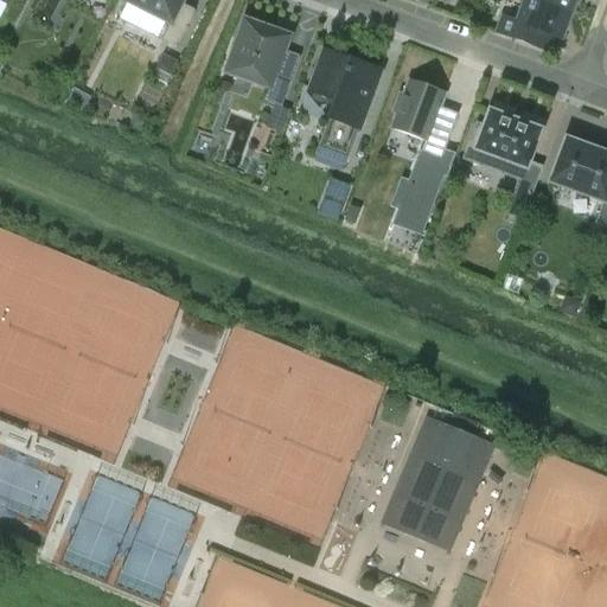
[(125,0),(125,1),(171,25),(163,42),(176,49),(195,11),(183,5),(184,0),(125,0)]
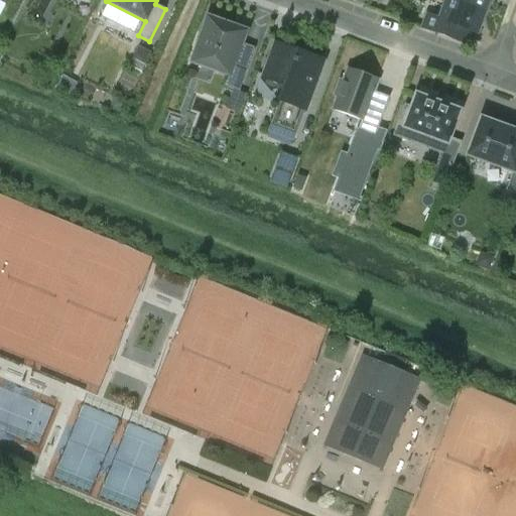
[(486,12),(452,0),(446,0),(440,19),(427,15),(422,28),(461,42),(465,30),(476,34),(476,35),(477,35),(486,12)]
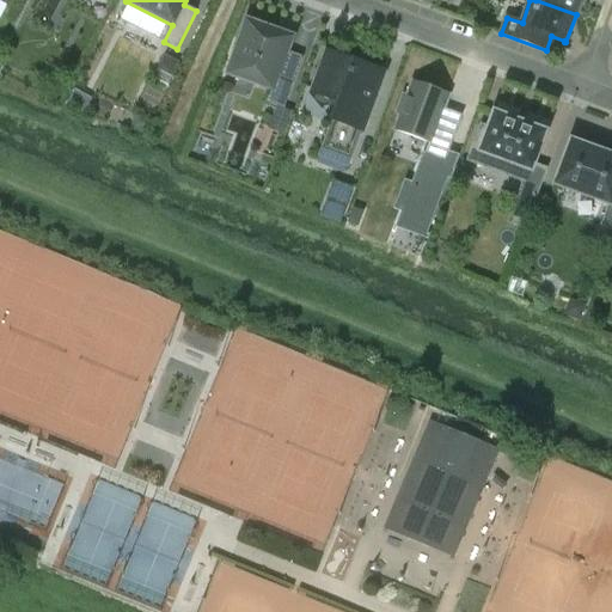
[(536,0),(576,14),(581,0),(536,0)]
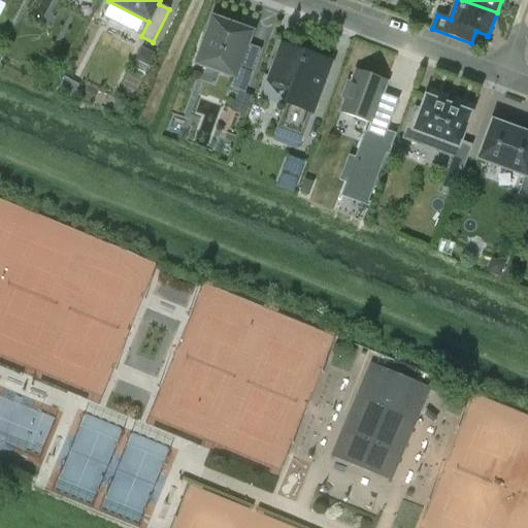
[(248,44),(252,33),(215,20),(198,64),(234,77),(230,89),(244,94),(261,50),(248,44)]
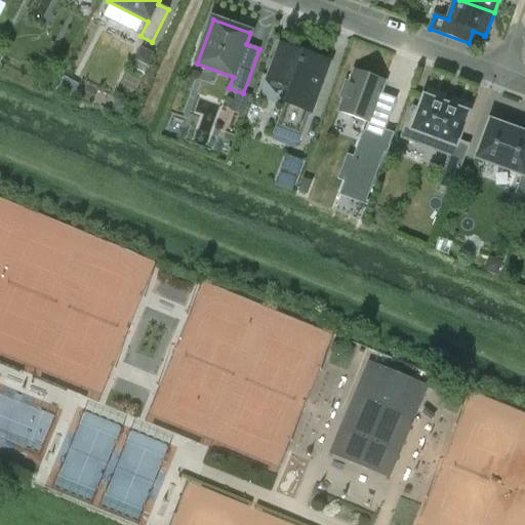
[(317,97),(330,62),(280,44),(268,79),(290,87),(284,103),(286,104),(274,134),(298,143),(310,112),(311,113),(316,97),(317,97)]
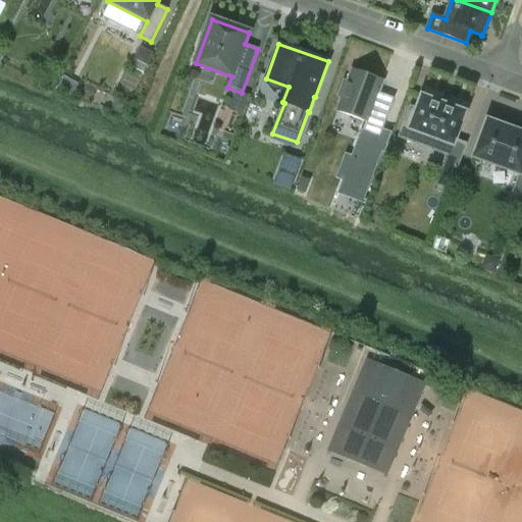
[(382,82),(352,70),(348,83),(344,82),(337,98),(342,99),(336,111),(366,121),(363,131),(379,137),(394,99),(378,93),(382,82)]
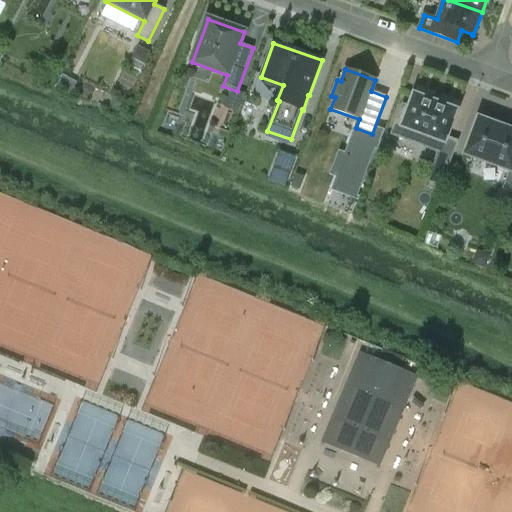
[(433,101),(431,100),(431,101),(415,95),(413,94),(413,96),(409,108),(404,107),(405,106),(403,106),(402,108),(393,132),(392,134),(394,135),(394,134),(412,141),(411,142),(413,142),(414,140),(413,140),(416,132),(435,139),(432,147),(431,149),(433,149),(440,152),(441,153),(442,151),(445,143),(446,142),(445,142),(456,112),(457,112),(457,110),(455,109),(455,110),(440,104),(438,103),(432,101),(433,101)]
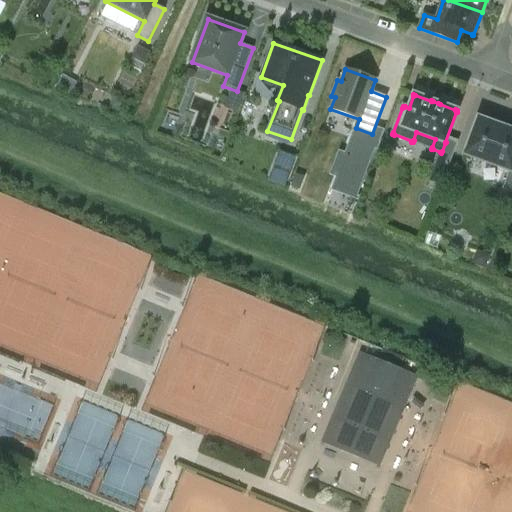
[(511,171),(511,130),(507,129),(508,129),(506,128),(506,129),(498,126),(498,125),(496,125),(480,119),(478,118),(477,120),(478,120),(466,152),(465,152),(465,154),(467,155),(467,154),(511,171)]
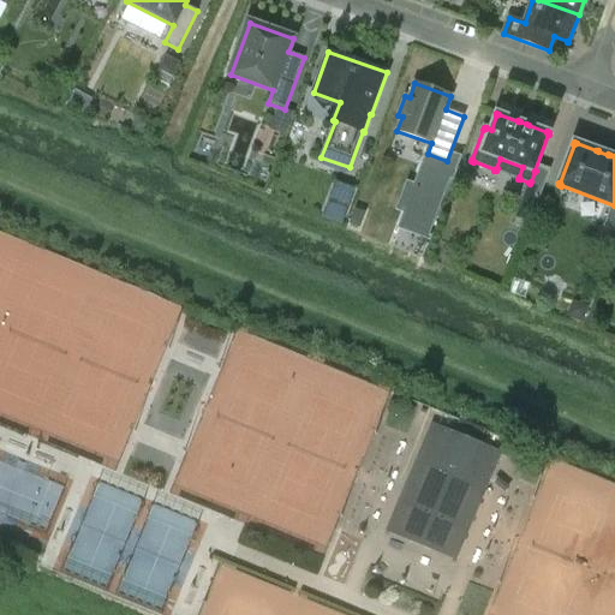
[(422,167),(416,184),(422,186),(410,216),(404,214),(399,227),(428,238),(449,177),(422,167)]
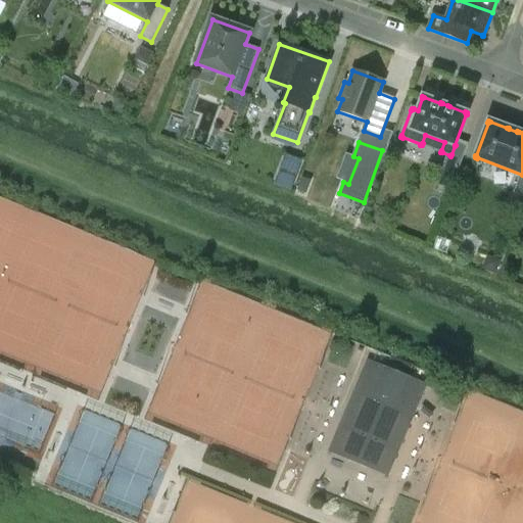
[(286,155),(275,186),(275,187),(287,191),(292,193),(303,161),(286,155)]
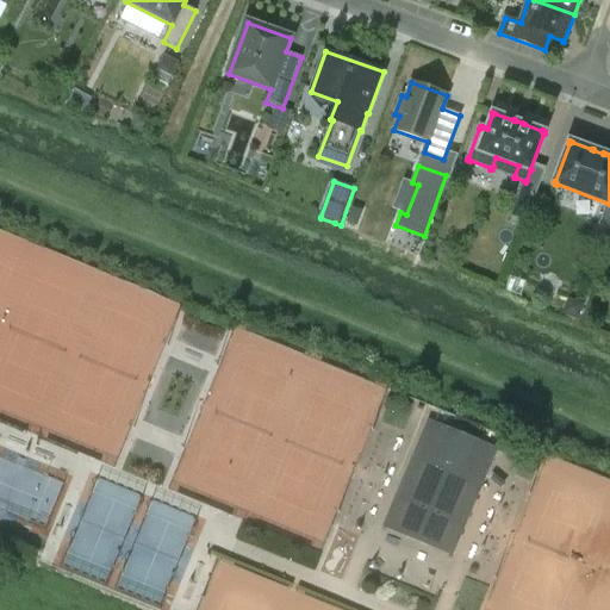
[(535,198),(517,192),(505,223),(523,229),(535,198)]
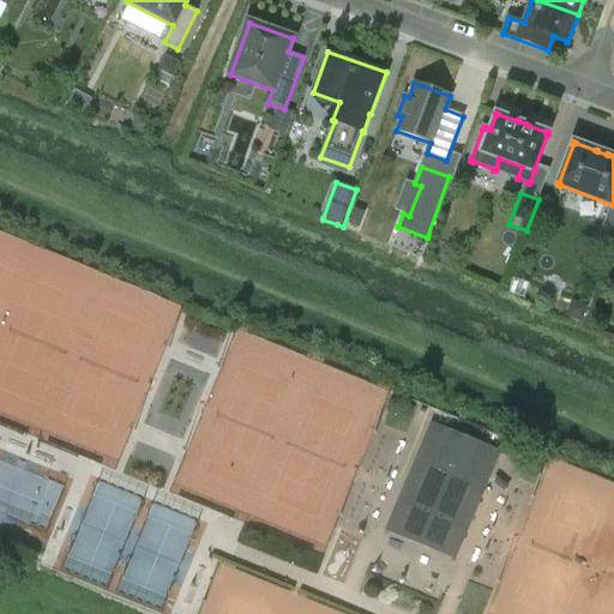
[(499,453),(432,426),(416,462),(421,463),(415,476),(420,479),(397,531),(446,552),(469,499),(474,500),(479,487),(483,489),(499,453)]
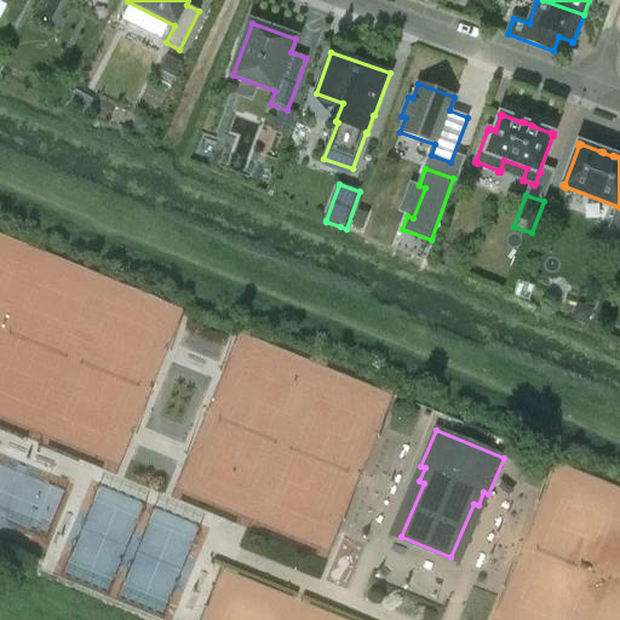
[(74,484),(80,466),(61,460),(55,478),(74,484)]
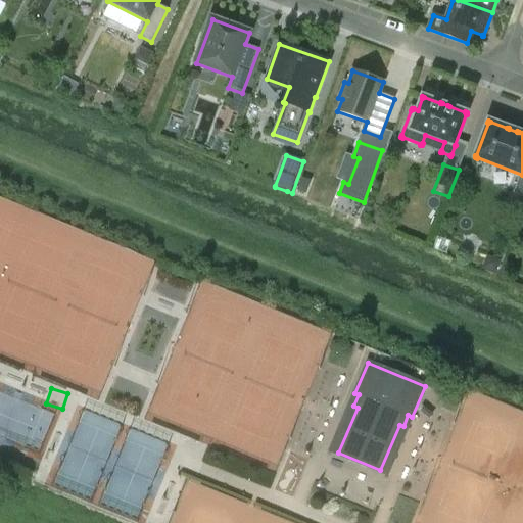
[(136,471),(89,456),(80,483),(127,500),(136,471)]
